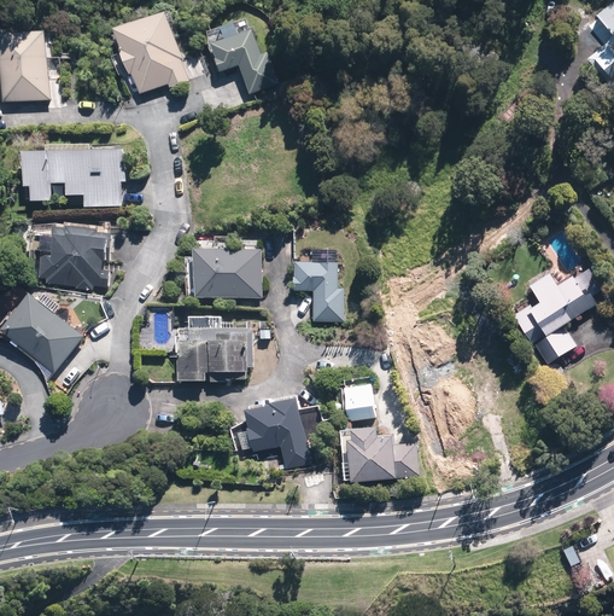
[(594,17),(612,34),(588,59),(597,69),(600,67),(613,80),(613,79),(613,0),(608,0),(594,17)]
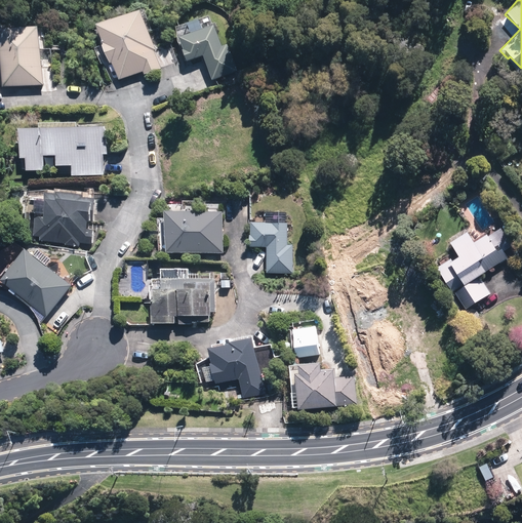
[(159,33),(152,35),(144,11),(102,26),(107,44),(105,45),(111,63),(113,62),(118,78),(143,70),(144,73),(161,68),(155,49),(156,48),(155,46),(163,43),(159,33)]
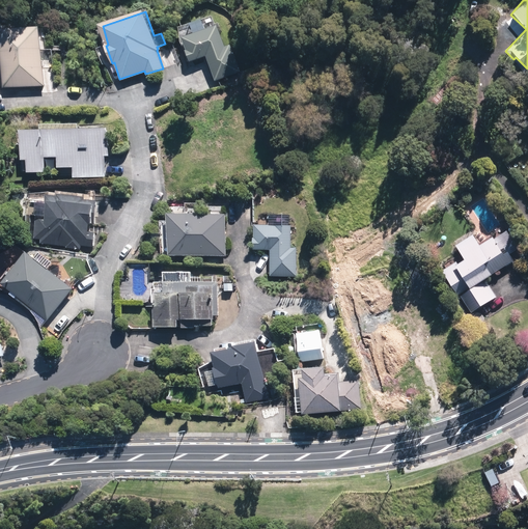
[(210,12),(174,28),(188,60),(201,55),(213,81),(237,71),(233,65),(237,63),(228,44),(224,46),(210,12)]
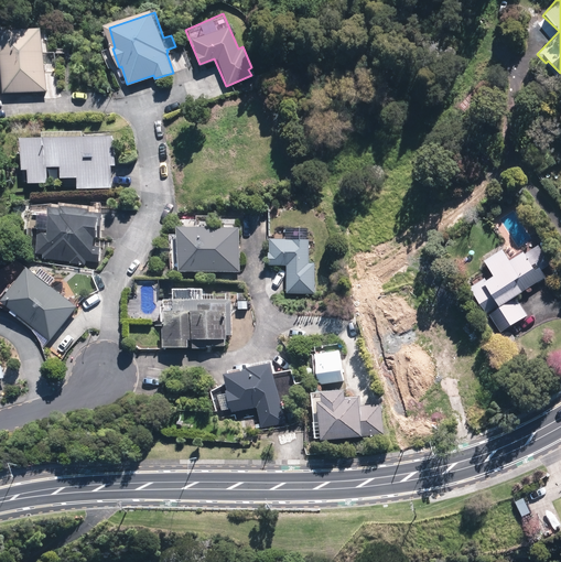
[(44,28),(0,28),(1,92),(45,92),(44,28)]
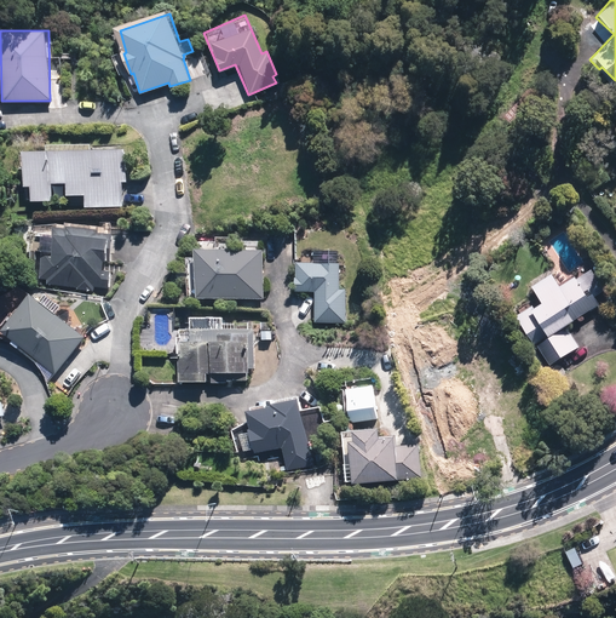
[(91,144),(46,143),(46,152),(24,152),(24,186),(32,186),(32,200),(51,201),(51,205),(69,205),(69,207),(122,207),(122,179),(126,179),(126,150),(91,150),(91,144)]
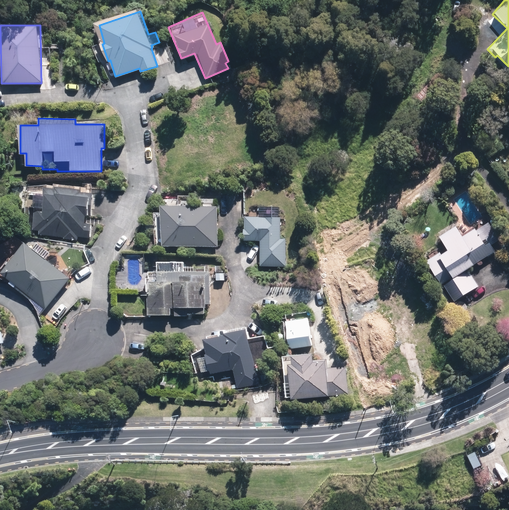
[(38,230),(38,233),(63,236),(62,238),(76,239),(76,235),(87,236),(89,224),(84,224),(85,215),(88,216),(91,192),(80,191),(80,187),(54,184),(53,187),(43,186),(42,194),(45,194),(44,207),(34,206),(32,229),(38,230)]
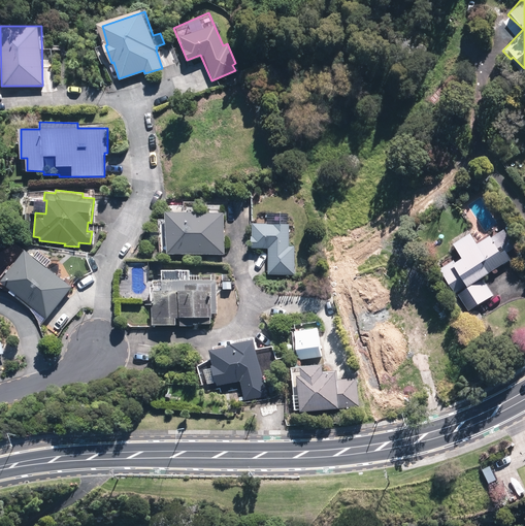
[(158,219),(157,253),(223,255),(224,211),(195,210),(195,201),(184,201),(184,210),(167,209),(167,219),(158,219)]
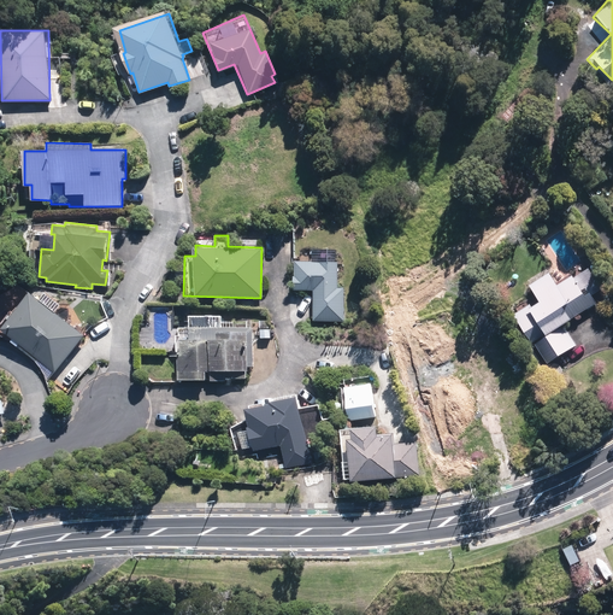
[(292,288),(311,290),(311,318),(342,320),(342,287),(336,287),(337,261),(293,259),(292,288)]
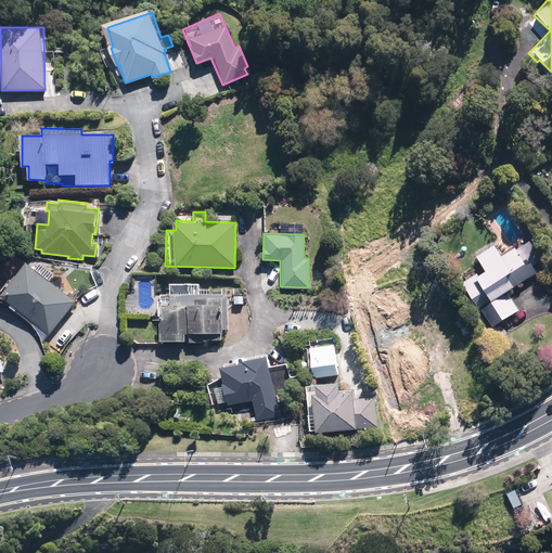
[(475,273),(462,282),(491,325),(517,308),(505,292),(536,271),(531,265),(540,258),(525,235),(499,254),(492,243),(474,255),(485,271),(477,275),(475,273)]
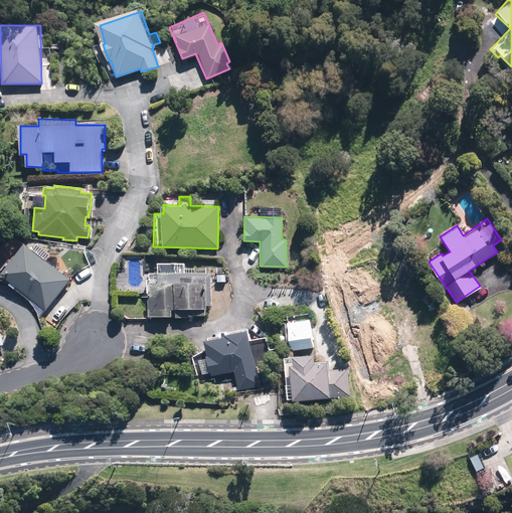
[(69,279),(26,242),(0,273),(43,310),(69,279)]
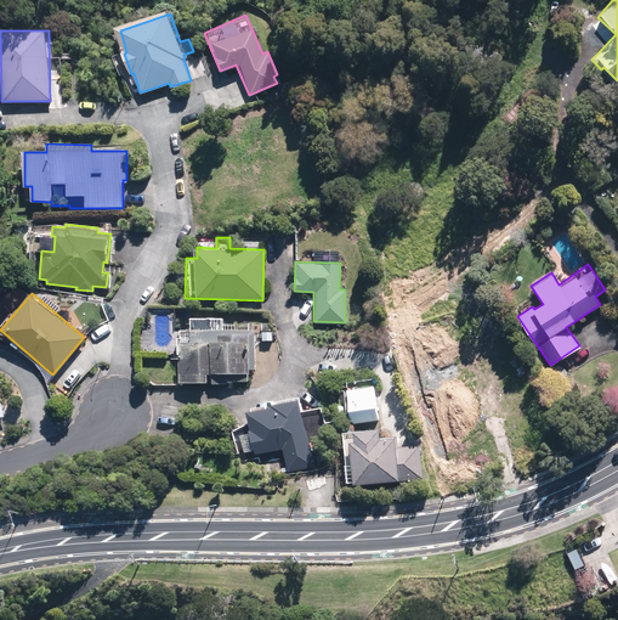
[(191,316),(191,330),(176,330),(176,354),(179,354),(179,381),(248,381),(248,368),(254,368),(254,330),(244,330),(245,321),(221,321),(221,317),(191,316)]
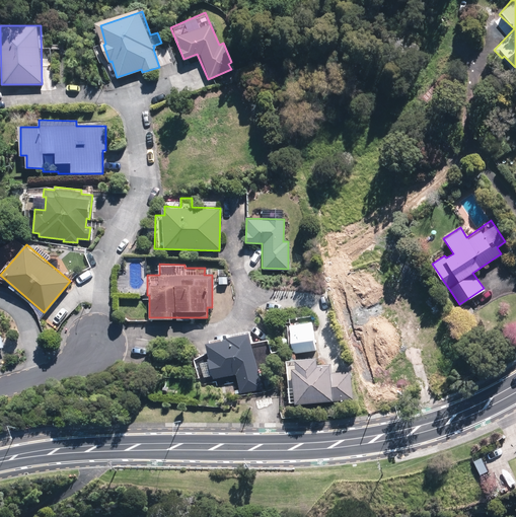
[(337,321),(351,315),(368,356),(396,344),(379,301),(395,294),(389,282),(343,301),(344,304),(332,309),(337,321)]
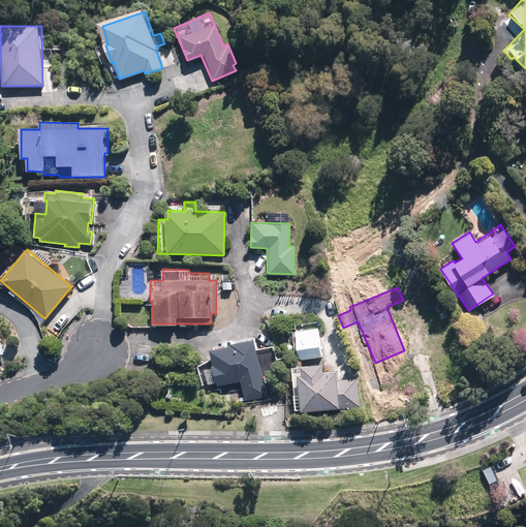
[(316,327),(294,330),(298,359),(320,355),(316,327)]
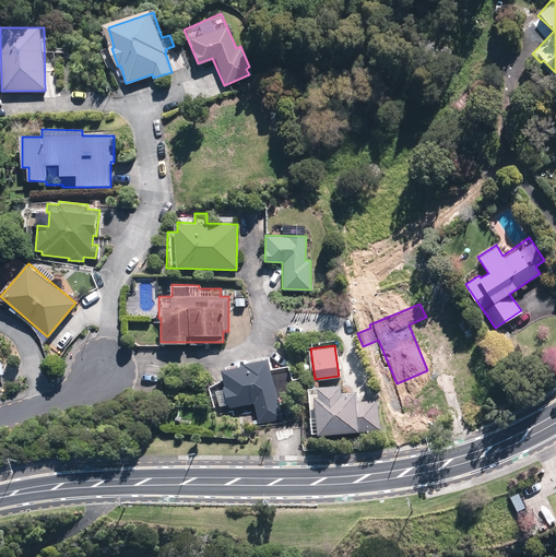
[(282,418),(271,357),(247,362),(248,366),(225,369),(226,378),(209,384),(214,412),(229,409),(231,415),(255,411),(257,423),(282,418)]
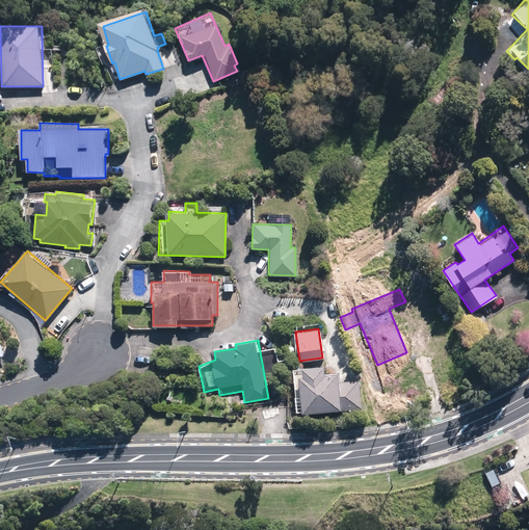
[(341,408),(360,407),(359,380),(338,381),(337,370),(326,371),(326,367),(303,368),(303,377),(300,377),(302,413),(341,411),(341,408)]
